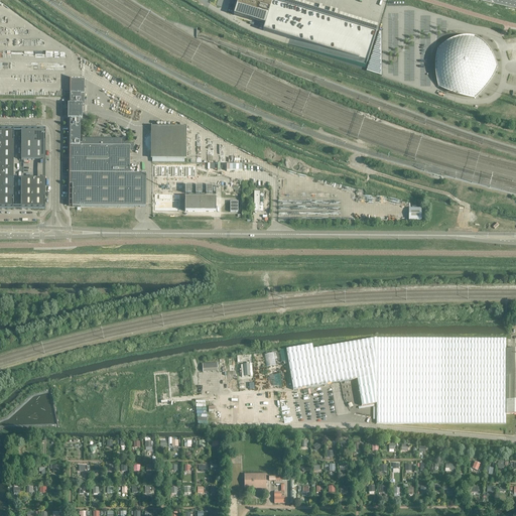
[(239,0),(235,13),(266,23),(264,29),(290,37),(288,43),(366,69),(367,62),(368,62),(378,30),(377,30),(377,31),(281,0),(239,0)]
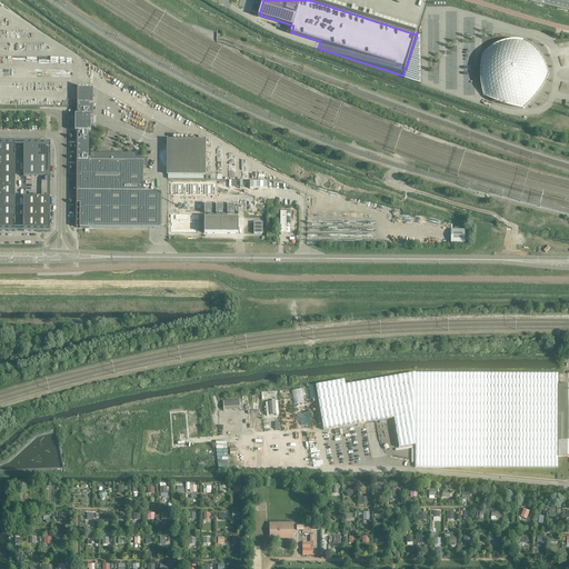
[(216,43),(217,43),(218,40),(219,36),(218,35),(217,35),(183,22),(183,23),(216,43)]
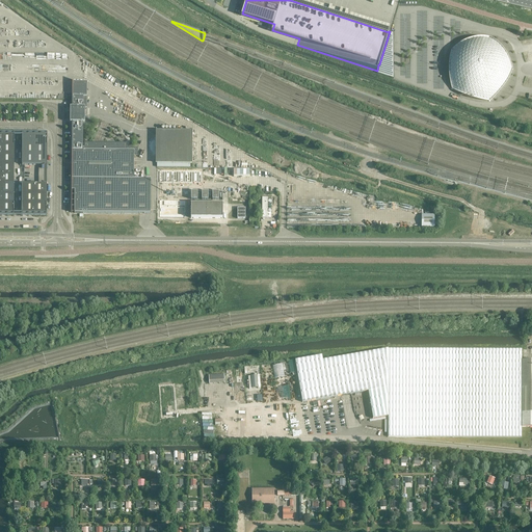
[(203,41),(324,85),(324,84),(203,40),(204,32),(204,31),(203,31),(203,32),(202,41),(203,41)]
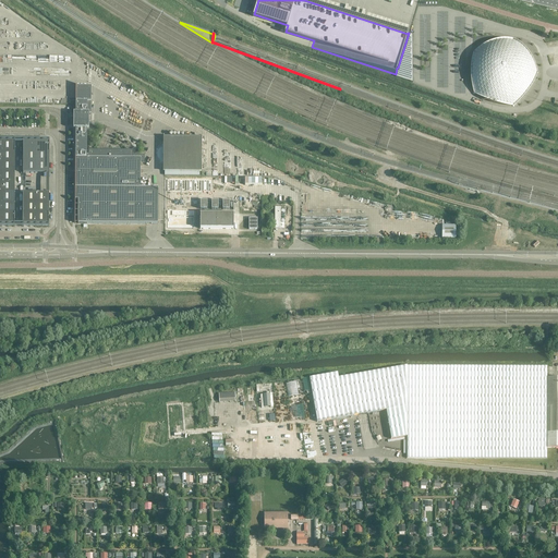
[(410,34),(397,77),(413,83),(413,35),(410,34)]
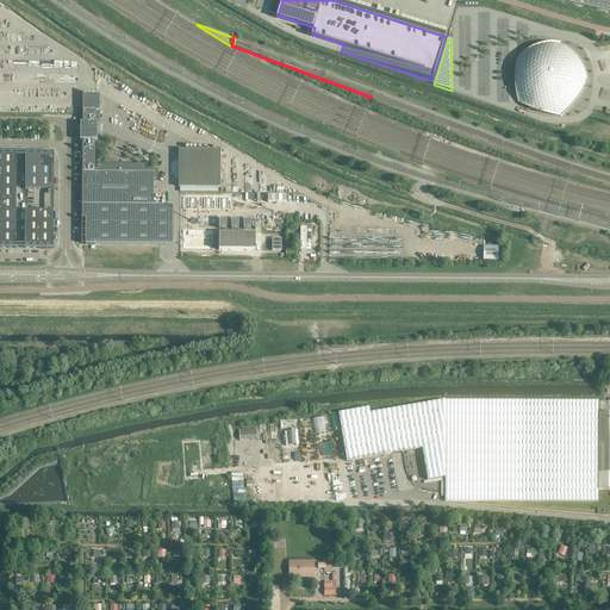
[(586,81),(587,80),(587,79),(586,76),(585,73),(584,73),(583,69),(582,66),(580,64),(580,63),(579,62),(579,61),(578,60),(577,60),(577,58),(574,56),(573,54),(571,53),(568,50),(567,48),(564,45),(561,44),(561,43),(560,43),(559,43),(558,43),(556,43),(554,44),(553,44),(552,44),(551,44),(549,44),(545,45),(542,45),(541,45),(540,47),(539,47),(537,47),(536,48),(535,48),(534,49),(533,49),(531,49),(530,50),(529,50),(528,51),(526,53),(524,54),(523,54),(522,55),(521,55),(520,56),(520,57),(518,57),(518,58),(518,60),(518,61),(517,61),(517,62),(517,63),(517,64),(516,66),(516,67),(516,68),(516,69),(516,70),(516,75),(515,75),(515,79),(515,83),(516,83),(516,88),(516,89),(516,91),(516,92),(516,93),(516,94),(517,94),(517,95),(517,97),(517,98),(518,99),(518,100),(518,101),(520,101),(520,103),(521,103),(521,104),(522,104),(523,105),(524,106),(528,107),(529,109),(530,109),(533,110),(534,110),(535,111),(539,112),(542,113),(545,113),(549,114),(554,116),(556,116),(558,116),(559,116),(560,116),(561,116),(562,114),(564,113),(565,113),(565,112),(567,111),(568,110),(571,107),(573,105),(574,103),(577,100),(582,93),(583,89),(584,86),(585,86),(586,83),(586,81)]
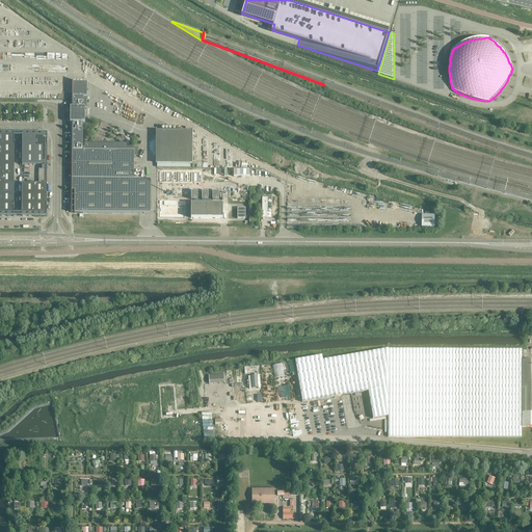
[(85,115),(85,108),(87,108),(87,82),(84,82),(73,82),(72,108),(71,107),(71,115),(70,123),(72,123),(72,151),(83,151),(83,124),(85,124),(85,115)]
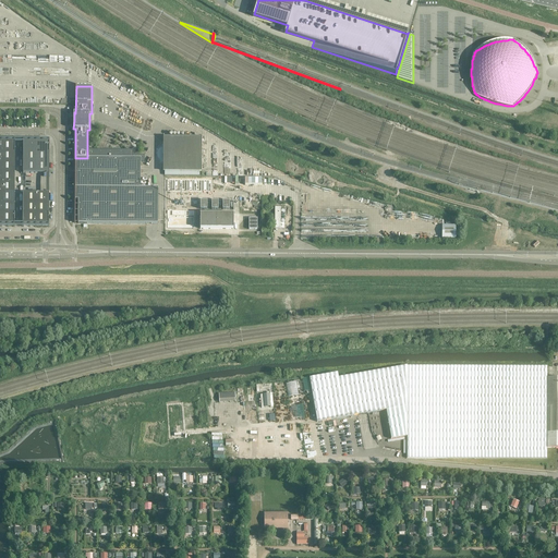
[(202,171),(202,138),(180,138),(180,132),(169,132),(169,138),(164,138),(164,171),(202,171)]
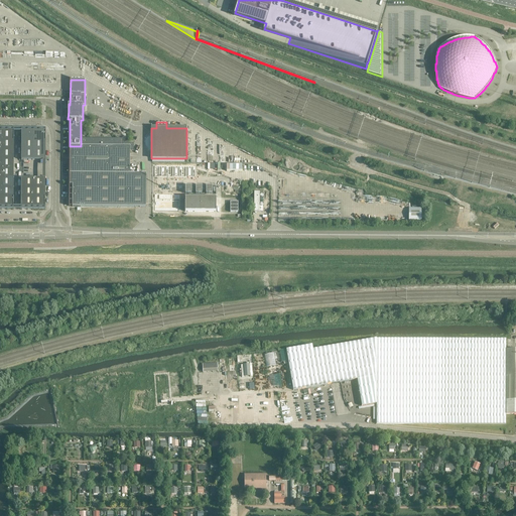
[(14,141),(14,131),(2,131),(2,141),(14,141)]
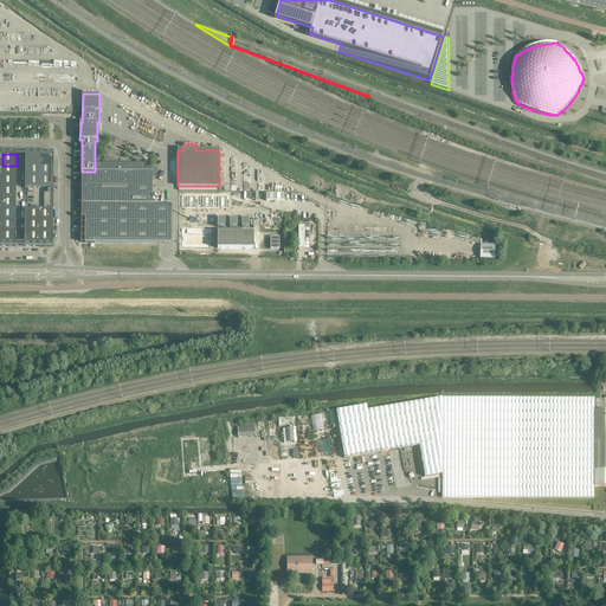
[(53,188),(53,154),(25,154),(25,188),(53,188)]
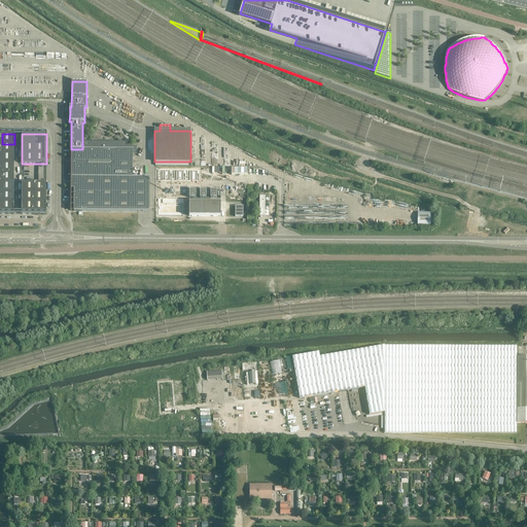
[(14,153),(14,144),(2,144),(2,153),(14,153)]
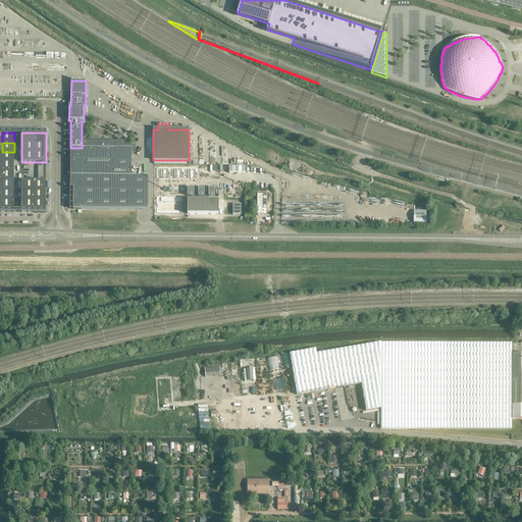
[(132,165),(132,148),(82,148),(70,148),(70,175),(132,175),(132,165)]
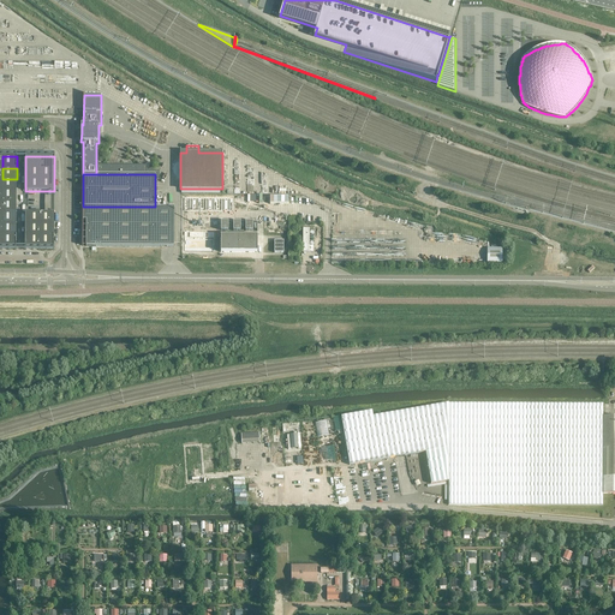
[(17,191),(17,179),(3,179),(3,190),(17,191)]
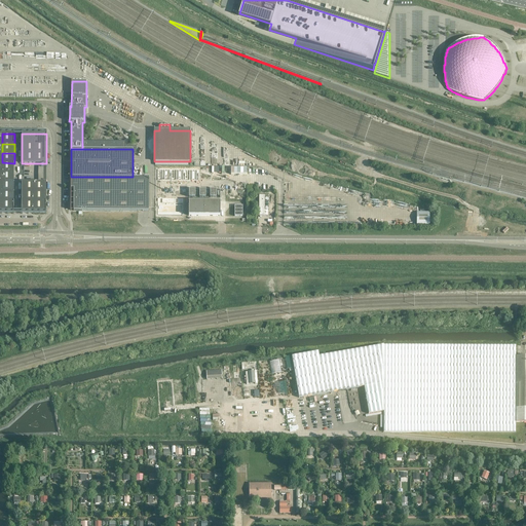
[(14,173),(14,163),(2,162),(2,173),(14,173)]
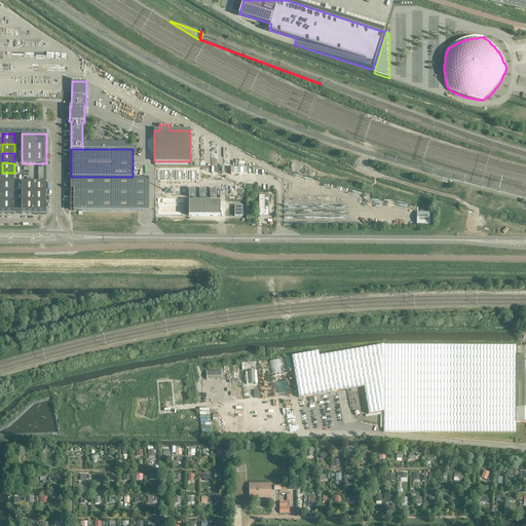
[(13,182),(14,173),(2,173),(1,182),(13,182)]
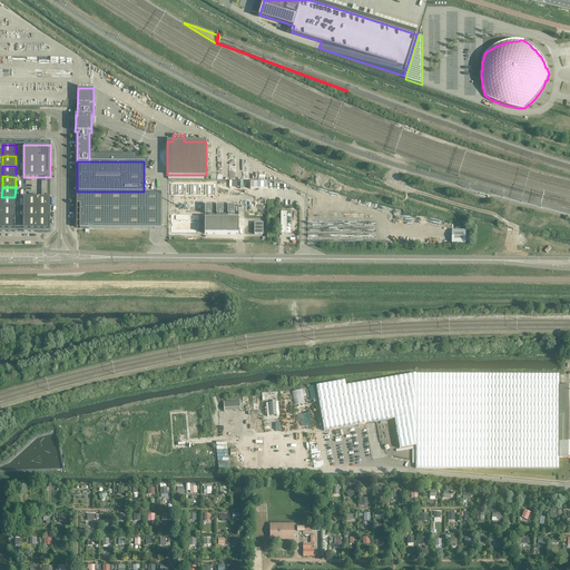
[(161,228),(161,192),(155,192),(144,192),(77,192),(77,198),(77,204),(80,204),(80,228),(161,228)]
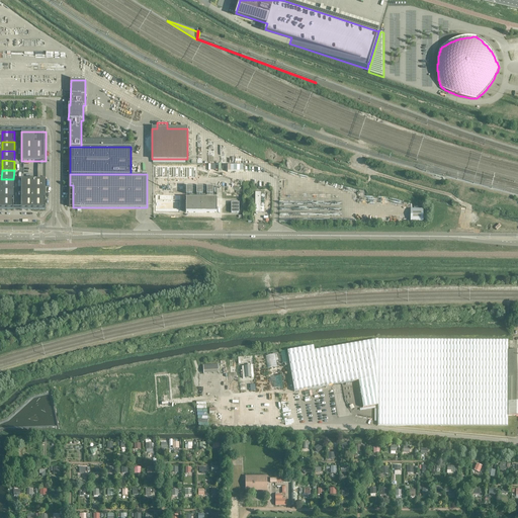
[(13,189),(13,179),(1,179),(1,189),(13,189)]
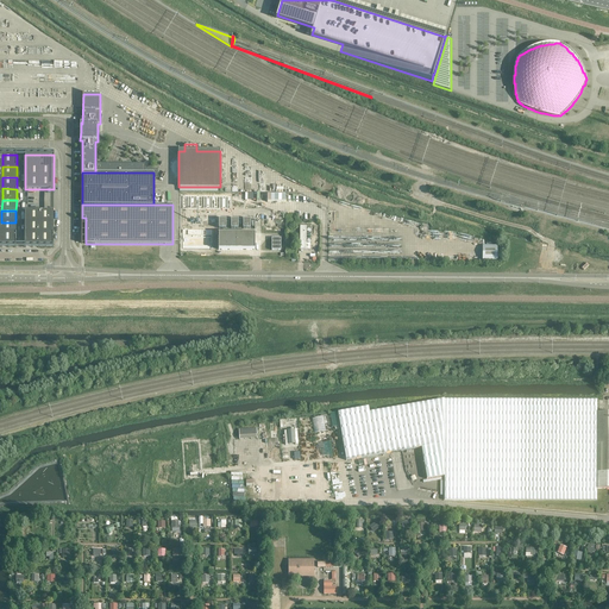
[(39,245),(39,211),(25,211),(25,245),(39,245)]
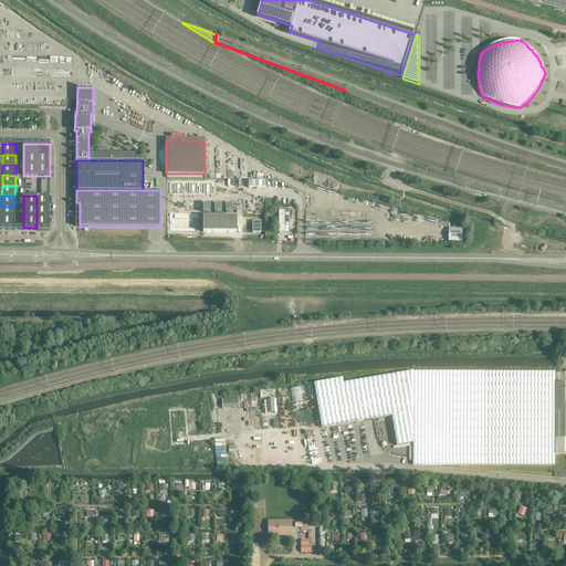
[(50,228),(50,196),(37,196),(37,228),(50,228)]
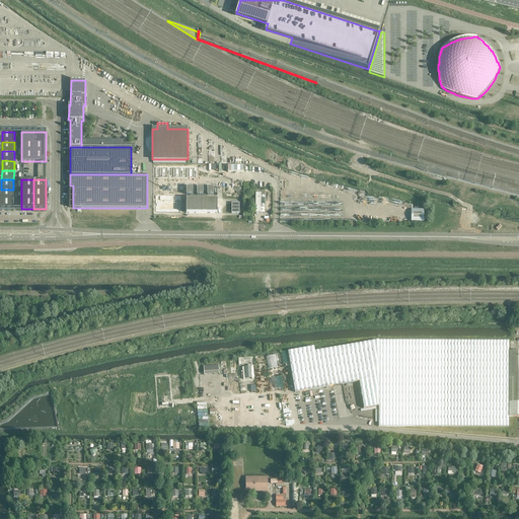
[(13,199),(13,190),(1,190),(1,199),(13,199)]
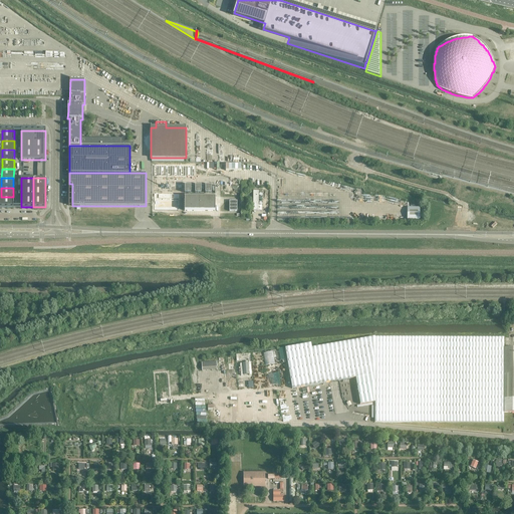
[(258,206),(259,192),(253,192),(253,211),(262,211),(262,206),(258,206)]
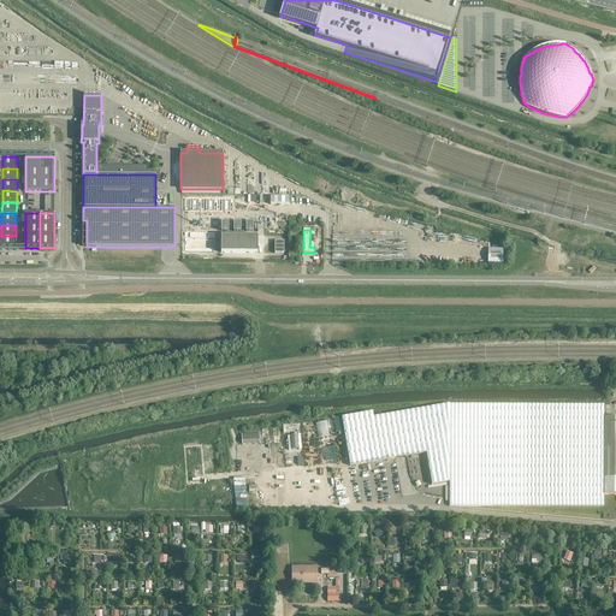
[(16,248),(16,236),(1,236),(1,248),(16,248)]
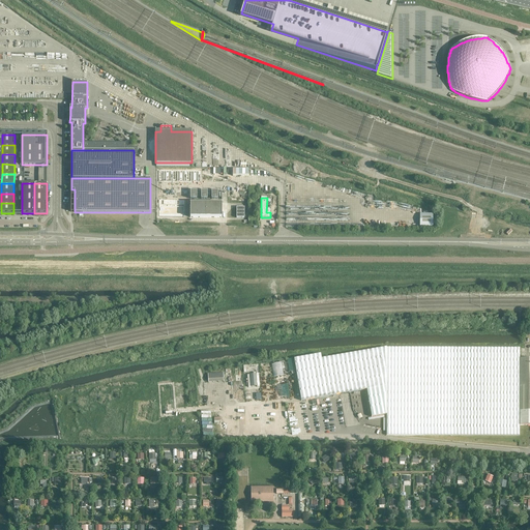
[(222,217),(222,203),(190,203),(190,217),(222,217)]
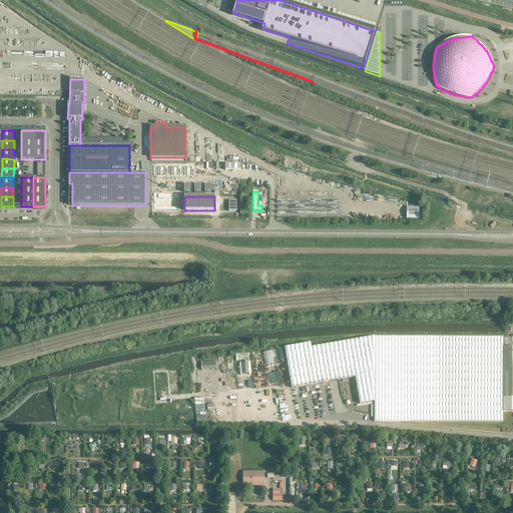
[(407,219),(419,219),(419,207),(407,207),(407,219)]
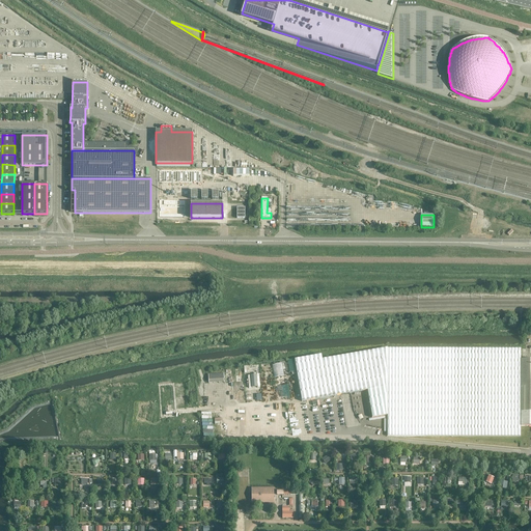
[(521,437),(521,426),(521,360),(521,350),(388,348),(323,360),(322,355),(295,360),(295,361),(302,401),(367,390),(372,418),(387,415),(387,436),(521,437)]
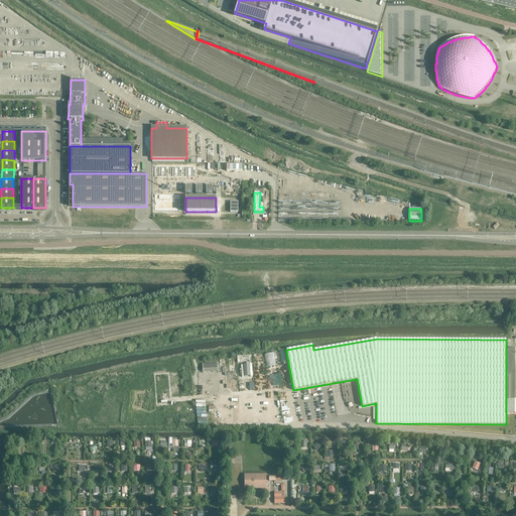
[(515,349),(506,350),(506,414),(515,414),(515,349)]
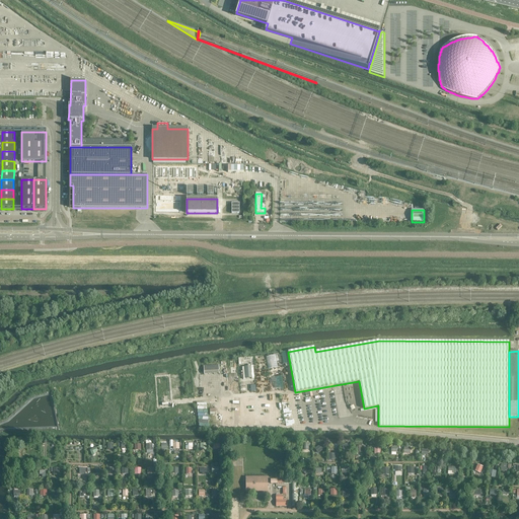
[(219,374),(219,365),(204,366),(204,374),(219,374)]
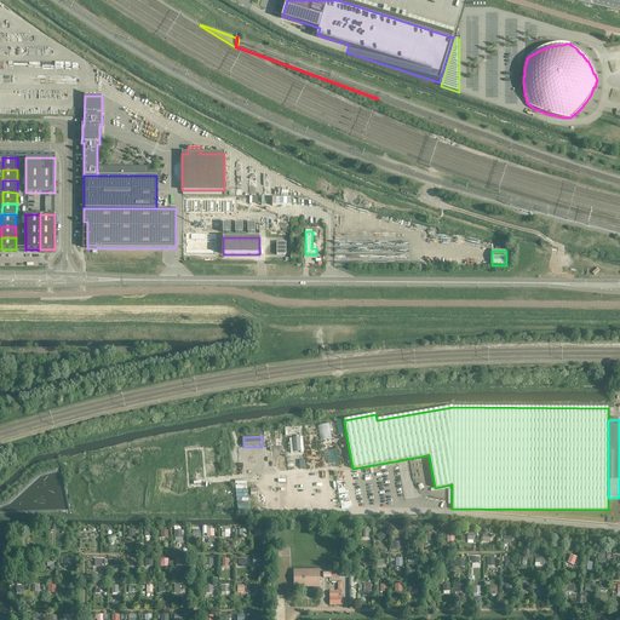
[(365,557),(361,563),(367,568),(371,562),(365,557)]
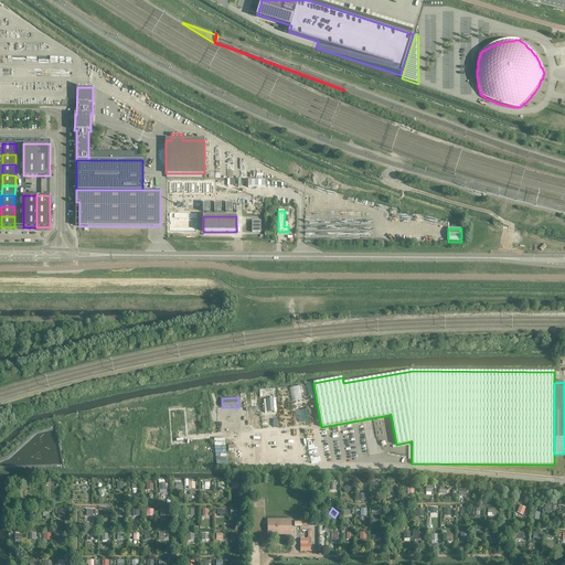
[(291,535),(291,519),(268,519),(268,536),(291,535)]
